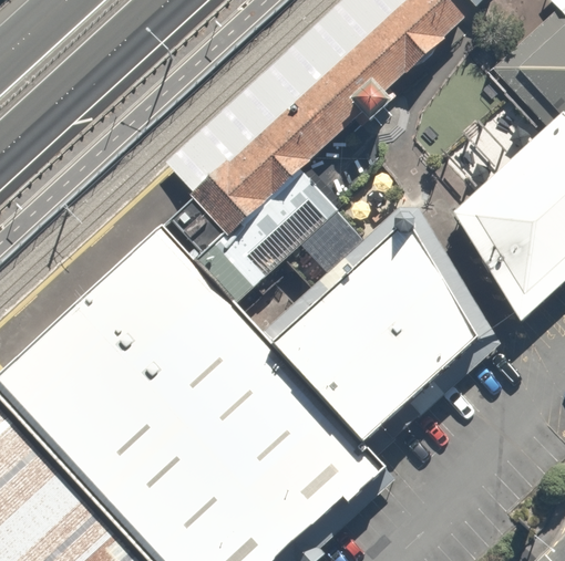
[(340,0),(165,160),(193,190),(228,158),(230,160),(406,0),(340,0)]
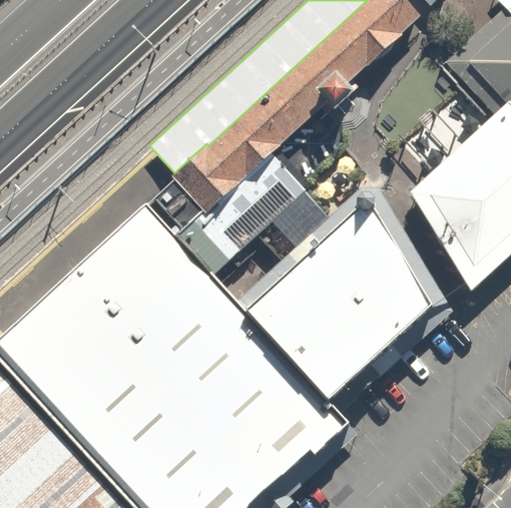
[(202,208),(207,213),(240,182),(239,180),(247,173),(248,175),(278,148),(282,144),(281,143),(328,100),(337,110),(347,100),(357,91),(349,83),(367,66),(368,67),(403,34),(402,33),(421,16),(406,0),(367,0),(208,145),(206,143),(174,172),(171,175),(174,177),(202,208)]
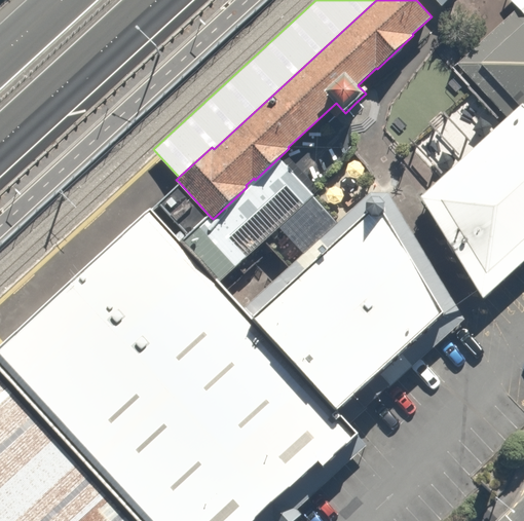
[(511,0),(516,6),(523,14),(523,0),(511,0)]
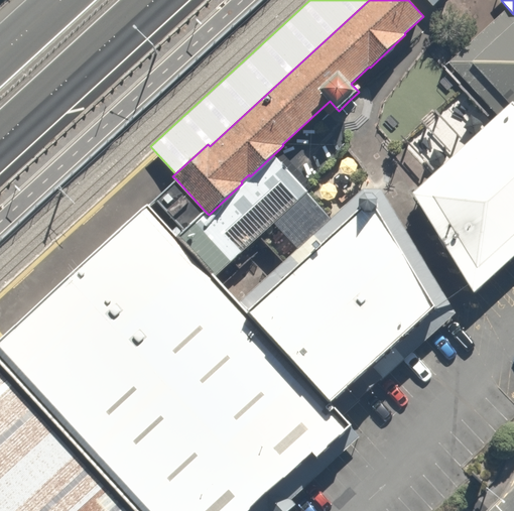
[(447,59),(499,115),(513,102),(513,14),(506,6),(447,59)]
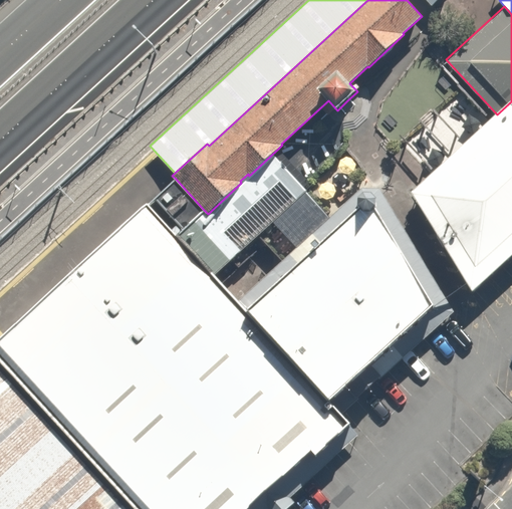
[(412,193),(474,292),(511,256),(511,101),(497,114),(490,120),(433,173),(412,193)]
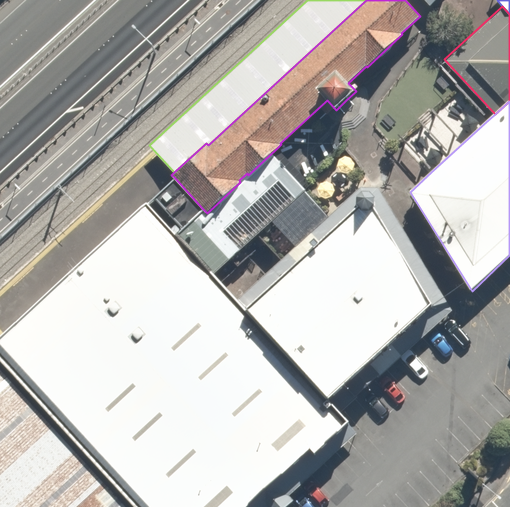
[(202,208),(182,227),(178,223),(171,229),(213,273),(271,219),(303,189),(310,182),(304,176),(277,148),(248,175),(247,173),(239,180),(240,182),(207,213),(202,208)]
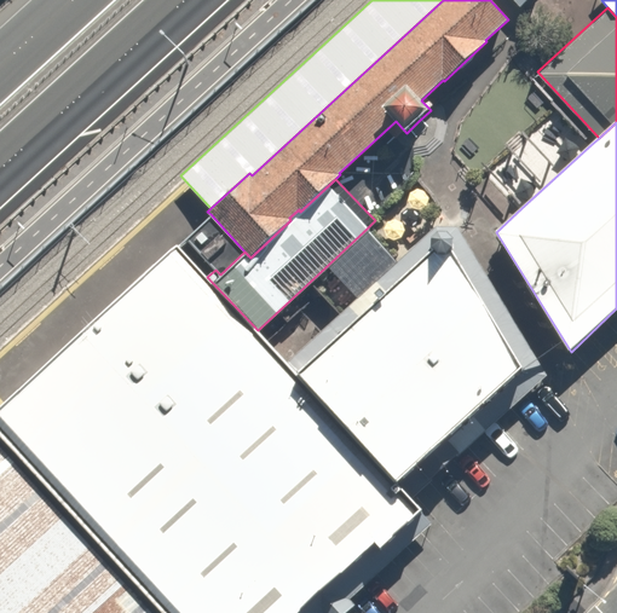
[(220,275),(244,252),(211,214),(186,237),(215,270),(220,275)]
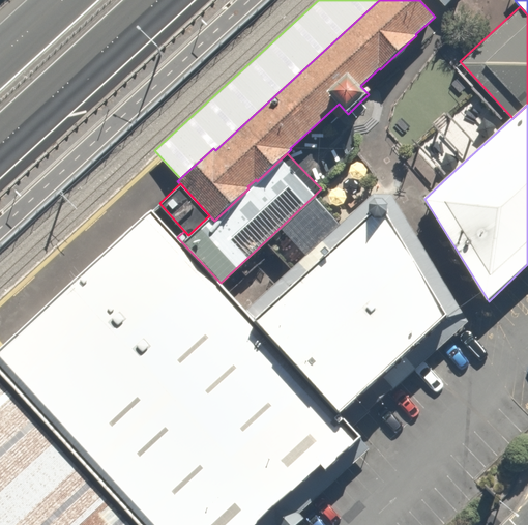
[(450,318),(344,416),(352,426),(467,320),(391,193),(385,193),(373,192),(340,223),(305,254),(245,309),(258,323),(374,217),(373,215),(373,208),(379,203),(386,203),(391,209),(391,216),(390,217),(450,318)]
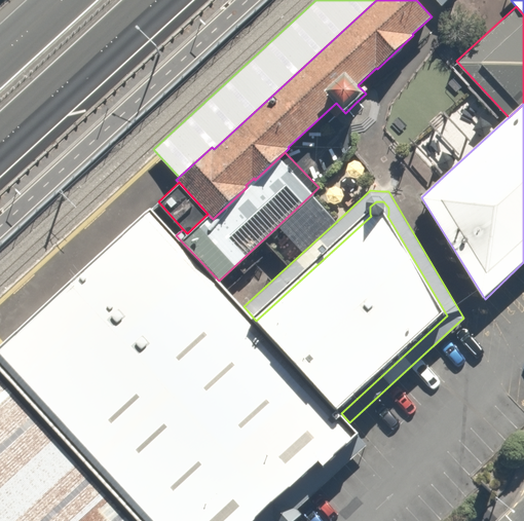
[(311,194),(278,225),(303,252),(337,221),(311,194)]
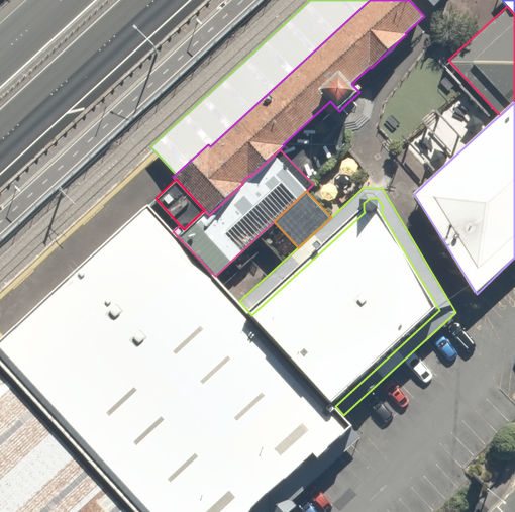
[(365,212),(251,315),(335,406),(439,310),(381,212),(382,211),(382,204),(377,198),(370,198),(364,203),(364,210),(365,212)]
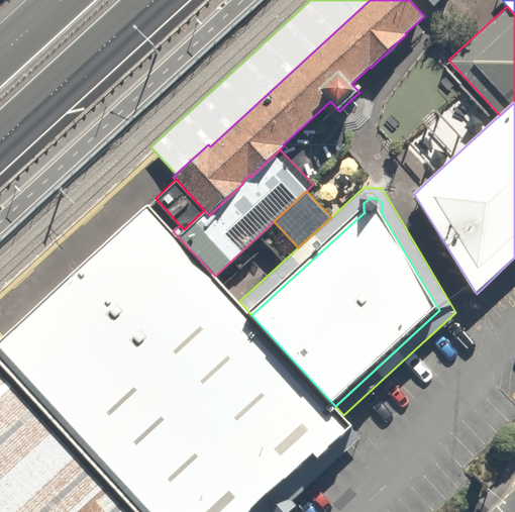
[(146,201),(0,334),(0,361),(137,511),(287,511),(296,504),(291,499),(361,436),(343,415),(335,406),(251,315),(239,301),(215,276),(173,231),(146,201)]
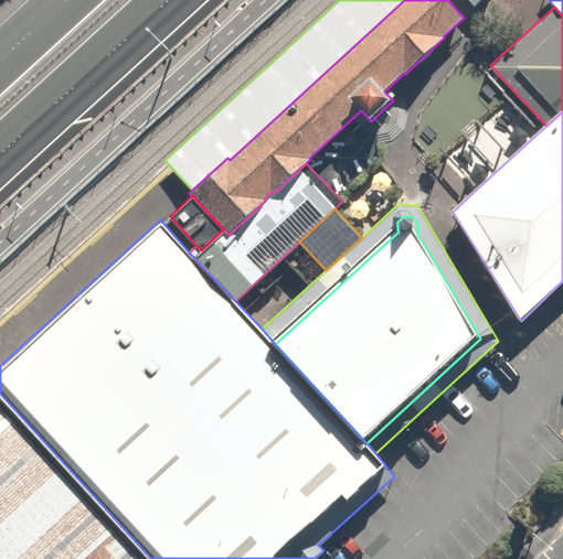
[(150,558),(0,394),(0,558),(150,558)]
